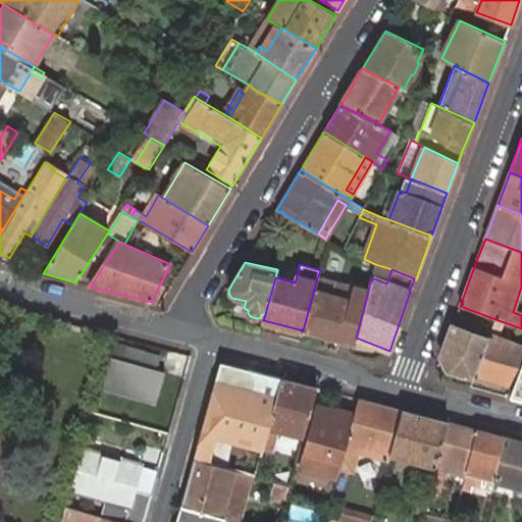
[(303,330),(354,345),(356,337),(368,291),(317,278),(303,330)]
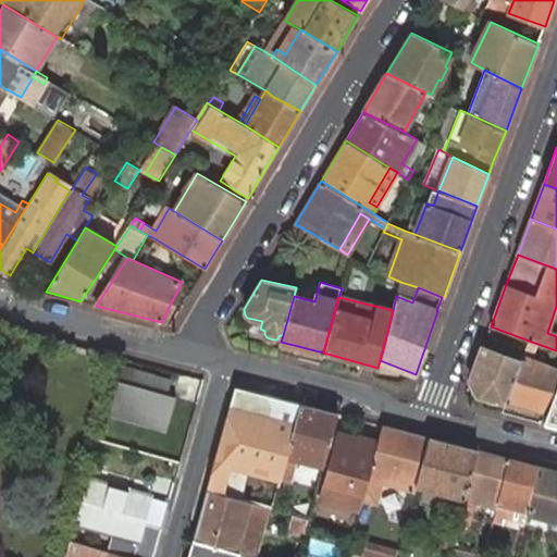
[(479,395),(507,403),(521,362),(522,358),(525,350),(515,347),(510,358),(483,348),(471,381),(479,395)]
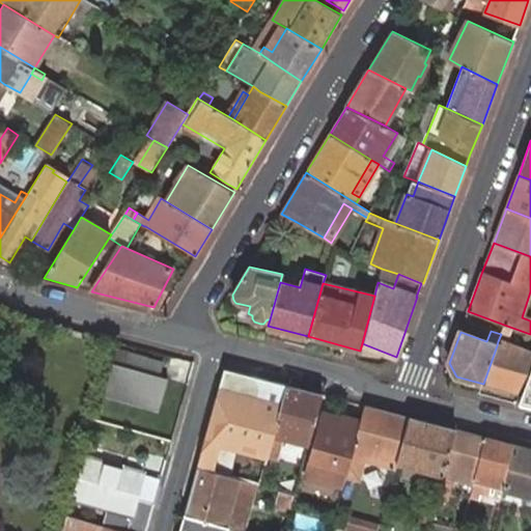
[(483,384),(520,393),(530,363),(530,353),(498,341),(497,345),(483,384)]
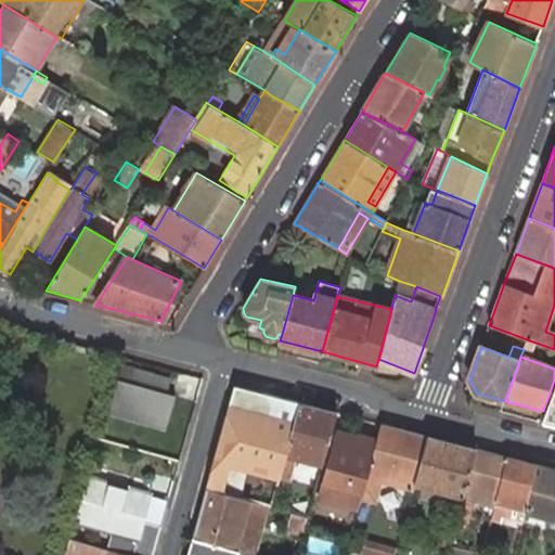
[(123,365),(118,379),(167,392),(170,377),(123,365)]
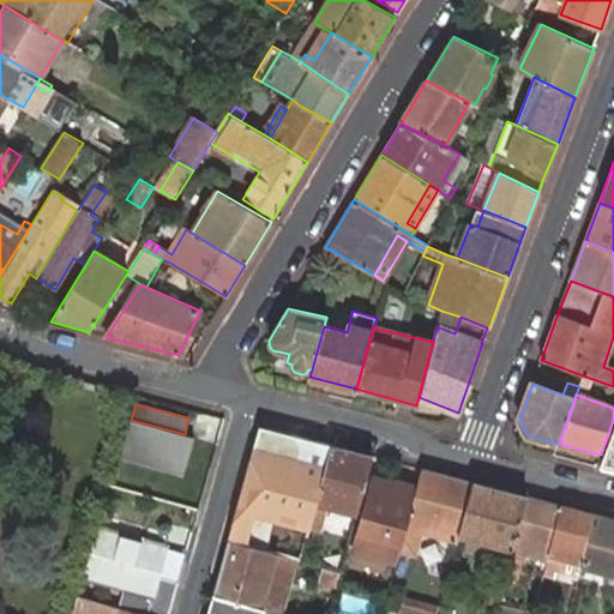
[(185,434),(131,420),(121,457),(185,474),(194,437),(185,434)]
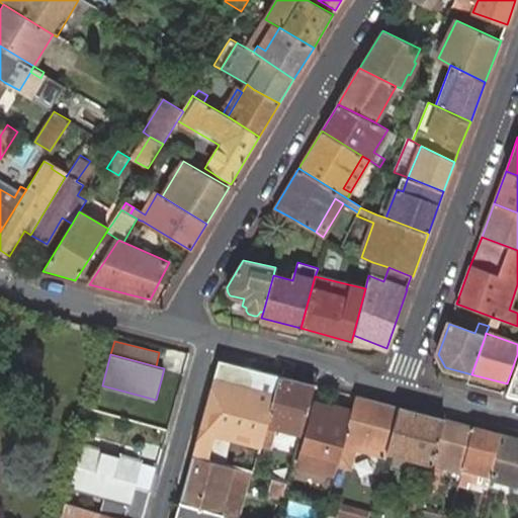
[(517,354),(507,383),(504,394),(517,397),(517,354)]
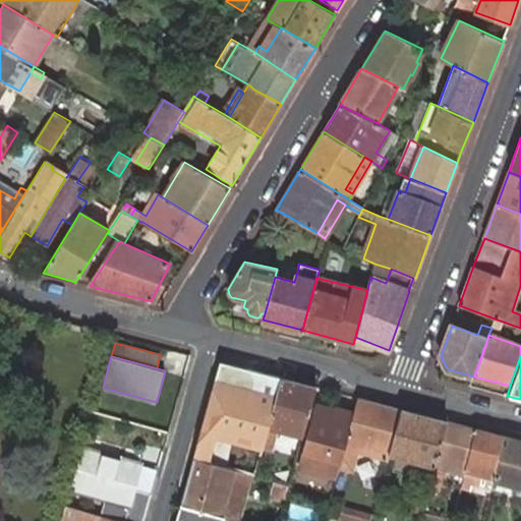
[(281,378),(220,361),(193,458),(231,469),(254,475),(263,447),(281,378)]
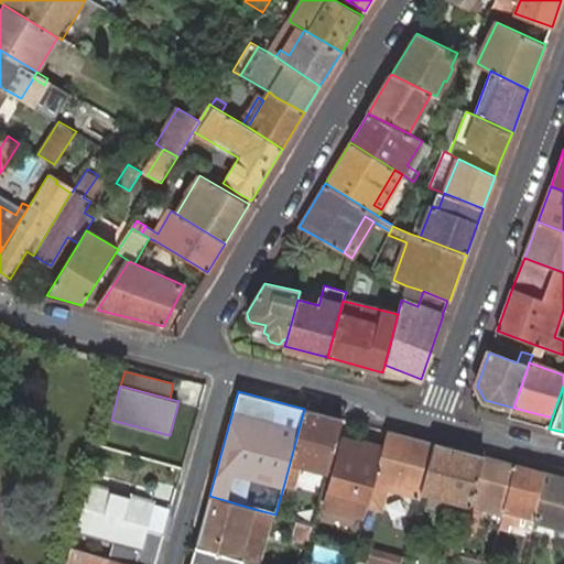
[(304,409),(284,484),(296,487),(303,464),(327,470),(343,420),(304,409)]
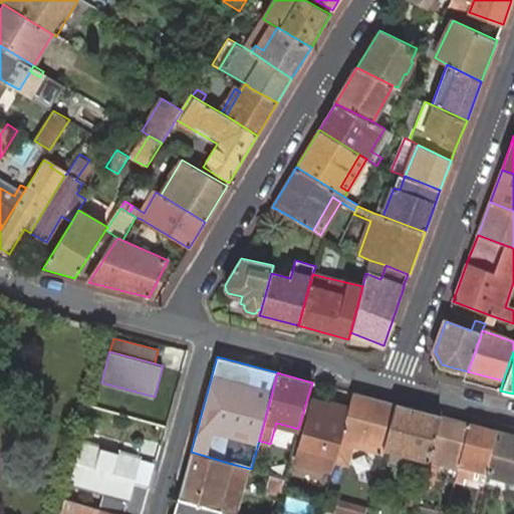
[(397,404),(353,393),(349,408),(334,461),(346,464),(351,444),(382,452),(383,449),(397,404)]
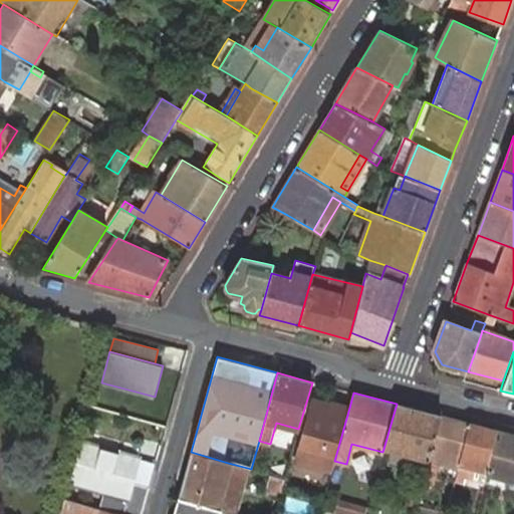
[(334,461),(349,408),(330,402),(329,405),(313,400),(296,461),(332,471),(334,461)]
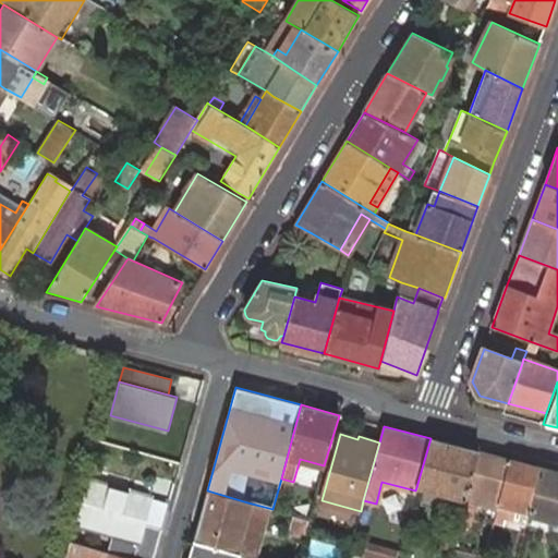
[(93,457),(98,438),(95,437),(91,437),(86,438),(83,445),(83,449),(85,453),(93,457)]
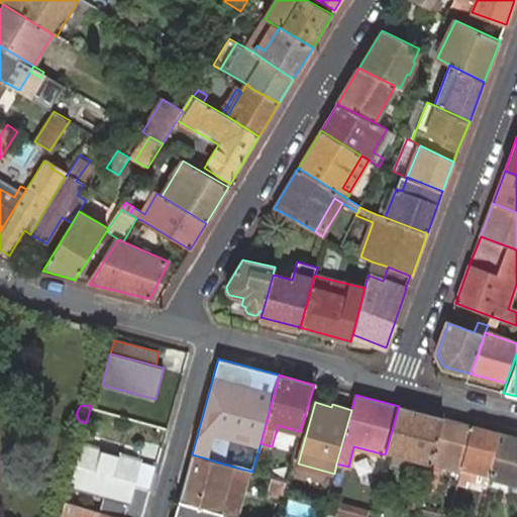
[(442,418),(399,406),(386,451),(422,460),(418,477),(427,479),(427,478),(442,418)]
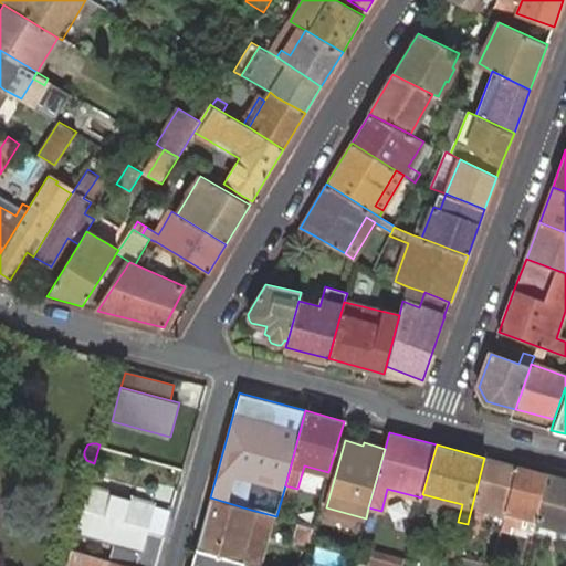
[(516,467),(484,458),(468,523),(468,524),(465,530),(477,533),(478,526),(483,504),(505,511),(516,467)]
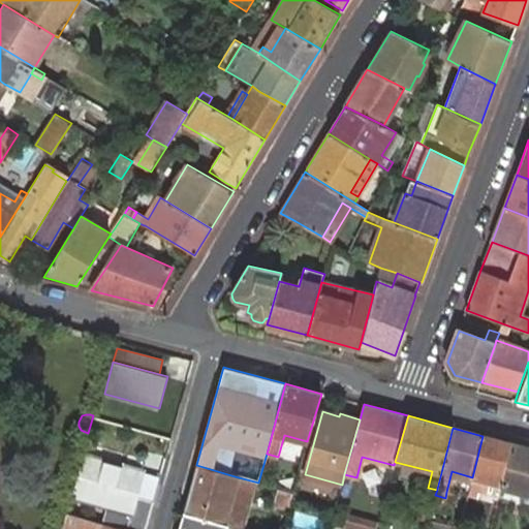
[(514,443),(483,436),(472,477),(471,483),(466,503),(473,504),(478,489),(499,495),(501,488),(514,443)]
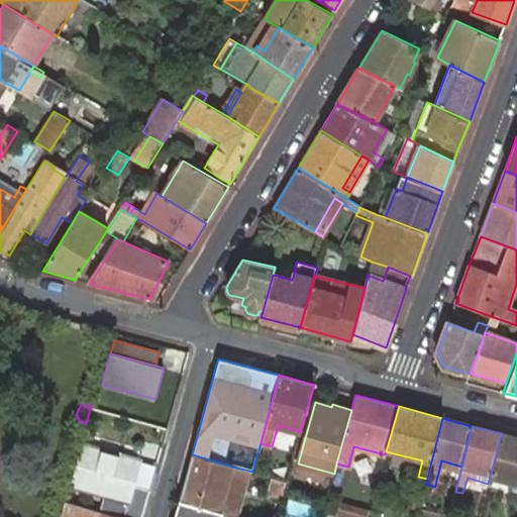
[(516,437),(502,433),(490,477),(516,484),(516,437)]
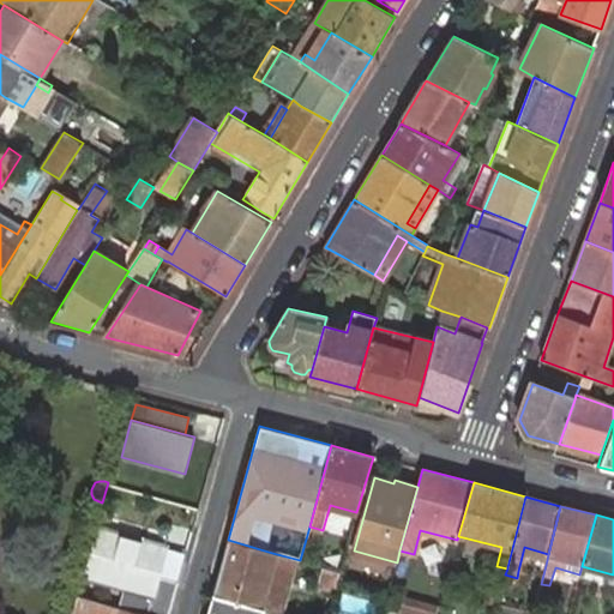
[(164,549),(96,528),(84,576),(142,593),(134,613),(140,613),(169,613),(180,581),(157,575),(164,549)]
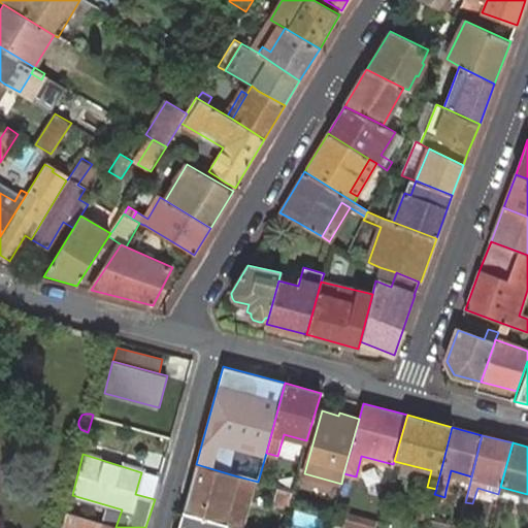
[(196,464),(183,510),(222,522),(234,475),(196,464)]
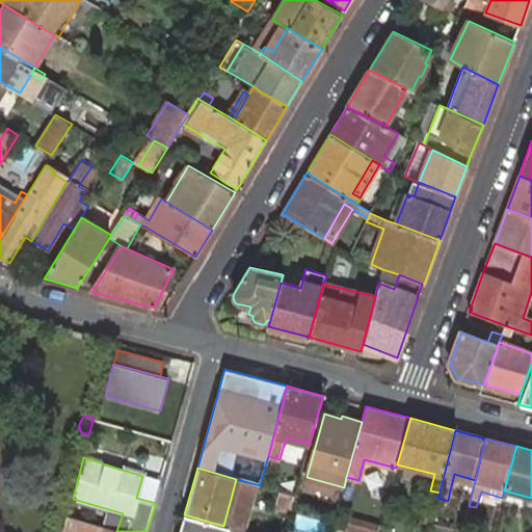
[(294,496),(280,491),(274,508),(290,512),(293,502),(294,496)]
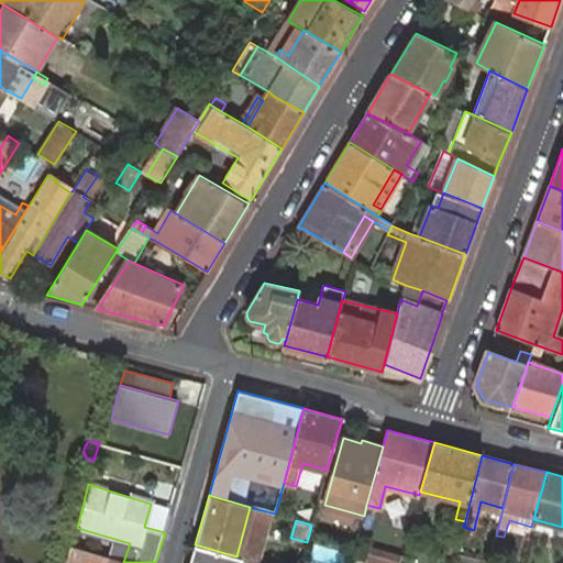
[(313,520),(311,525),(310,531),(324,534),(349,541),(356,542),(359,533),(313,520)]
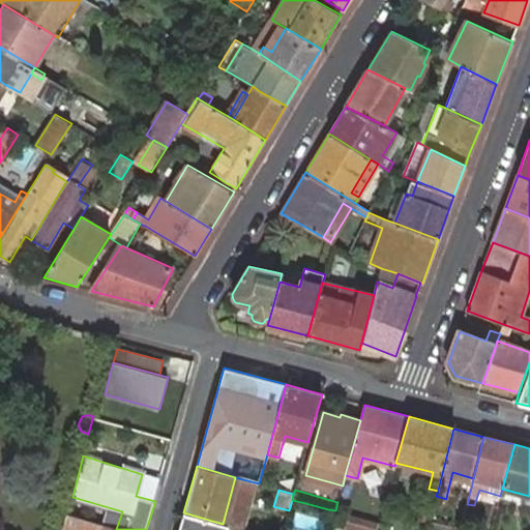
[(328,509),(305,503),(303,511),(326,518),(328,509)]
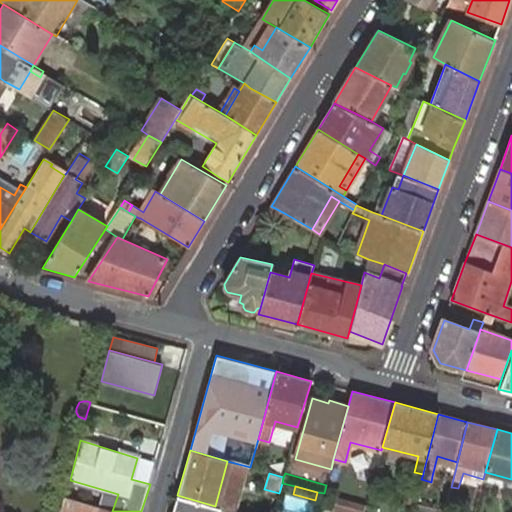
[(416,496),(406,493),(404,500),(415,503),(416,496)]
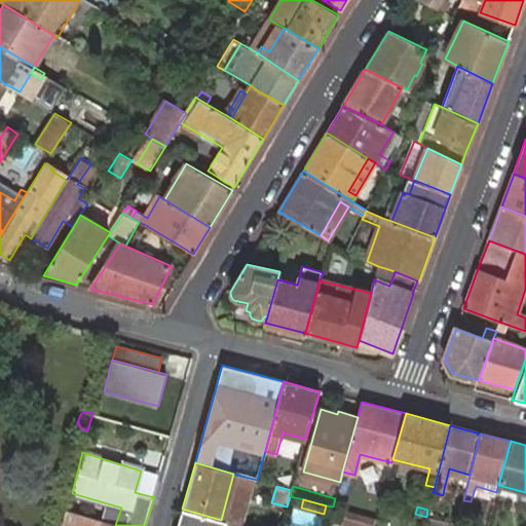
[(182,509),(177,525),(222,525),(224,521),(221,520),(182,509)]
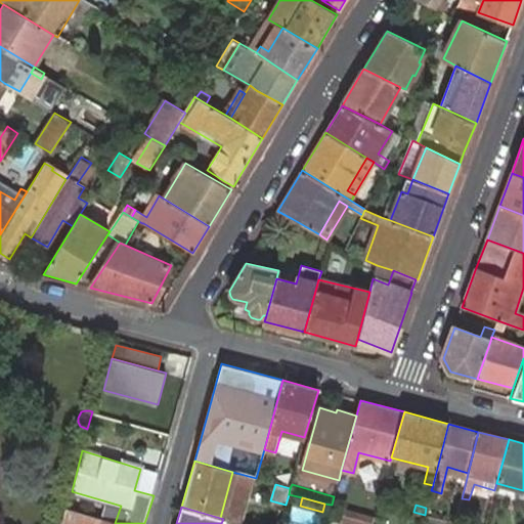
[(120,523),(115,523),(68,508),(63,521),(61,523),(120,523)]
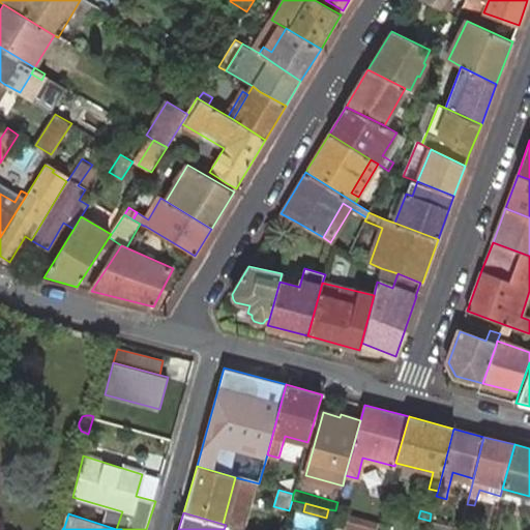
[(376,529),(379,523),(350,514),(347,528),(356,529),(376,529)]
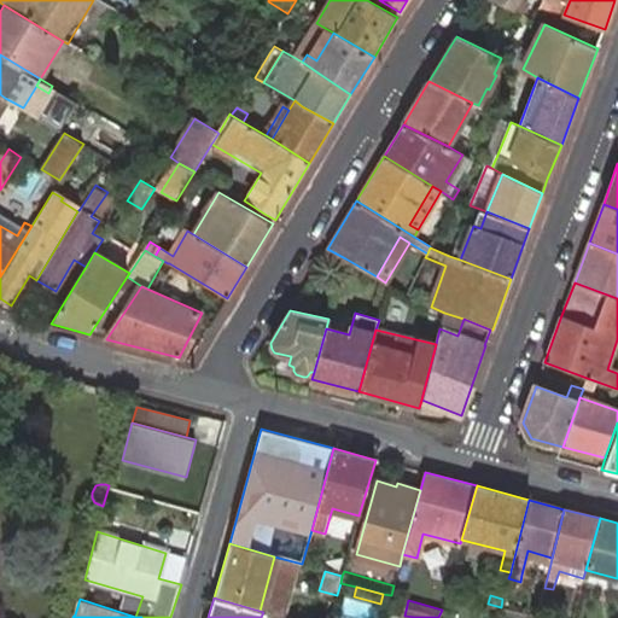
[(343,617),(345,617),(374,617),(377,608),(345,602),(343,617)]
